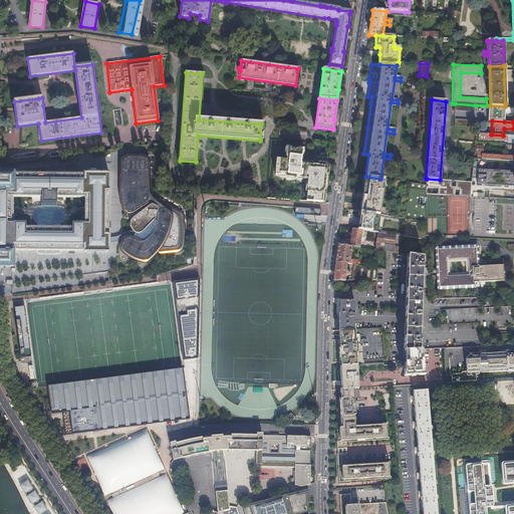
[(513,136),(503,136),(491,135),(479,134),(479,140),(507,142),(507,137),(508,138),(508,143),(513,143),(513,136)]
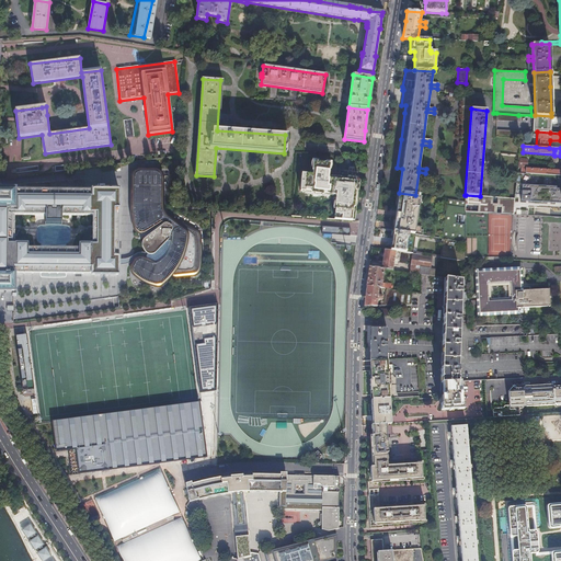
[(328,198),(329,196),(336,197),(335,203),(333,203),(332,208),(335,208),(333,220),(352,222),(354,222),(355,214),(355,208),(354,208),(356,187),(358,187),(358,184),(358,183),(358,182),(357,181),(357,180),(354,180),(351,180),(351,181),(346,180),(343,180),(341,179),(340,179),(339,179),(338,179),(336,179),(335,179),(334,179),(334,180),(328,180),(329,173),(329,167),(331,167),(332,163),(325,162),(324,164),(318,163),(318,161),(311,160),(311,161),(311,162),(310,163),(310,165),(310,167),(310,168),(312,169),(312,173),(309,175),(301,174),(299,192),(305,193),(305,195),(310,195),(310,196),(313,196),(315,197),(317,197),(319,197),(320,197),(323,197),(328,198)]
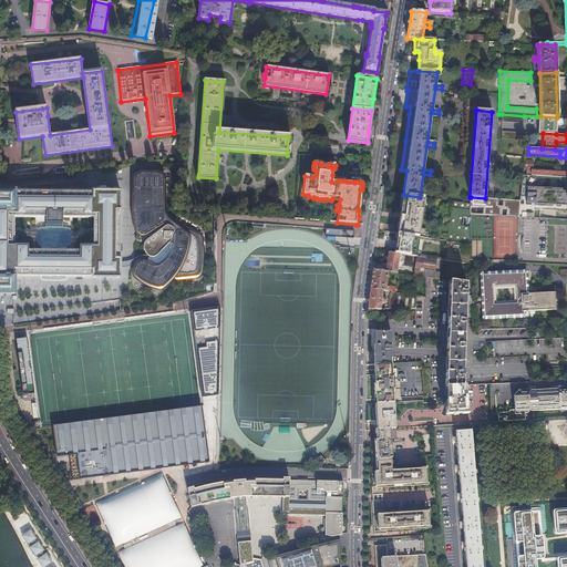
[(166,218),(164,216),(164,210),(164,198),(166,198),(166,185),(164,185),(164,179),(163,177),(161,176),(160,175),(157,174),(142,174),(138,175),(137,175),(136,176),(135,177),(135,178),(134,179),(134,181),(134,203),(134,209),(134,213),(135,220),(136,230),(138,234),(141,237),(144,239),(146,241),(143,247),(144,249),(144,251),(146,255),(148,257),(146,263),(143,261),(141,263),(138,263),(136,265),(135,268),(134,270),(133,274),(134,276),(135,278),(158,289),(162,289),(163,288),(166,284),(166,281),(166,278),(169,275),(173,278),(175,279),(176,280),(177,280),(196,278),(199,276),(202,274),(202,271),(202,240),(200,237),(199,236),(198,234),(173,222),(166,218)]
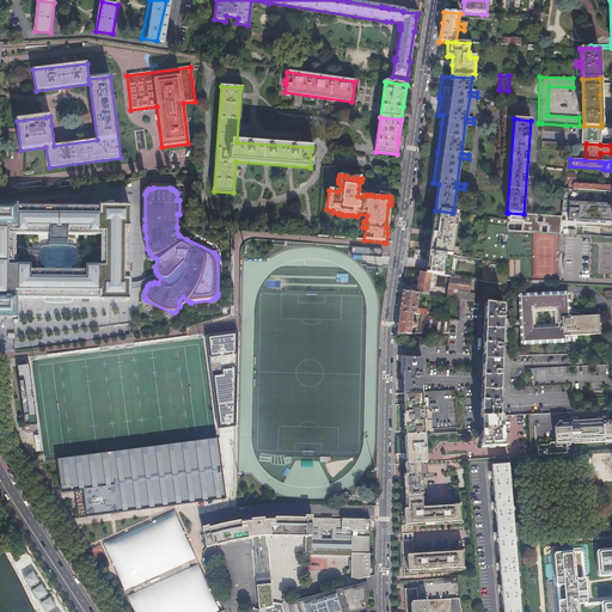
[(569,189),(564,189),(562,212),(569,213),(569,220),(611,221),(611,206),(607,206),(607,204),(579,203),(580,190),(569,189)]
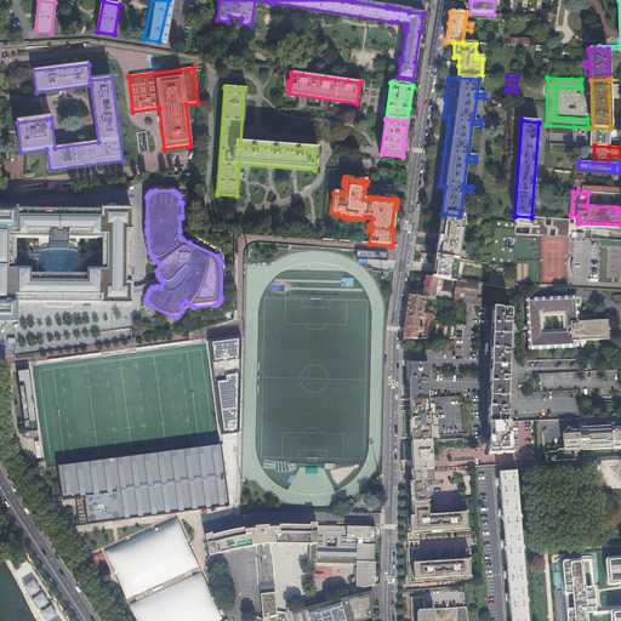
[(132,211),(0,209),(0,322),(16,323),(16,303),(131,305),(132,211)]
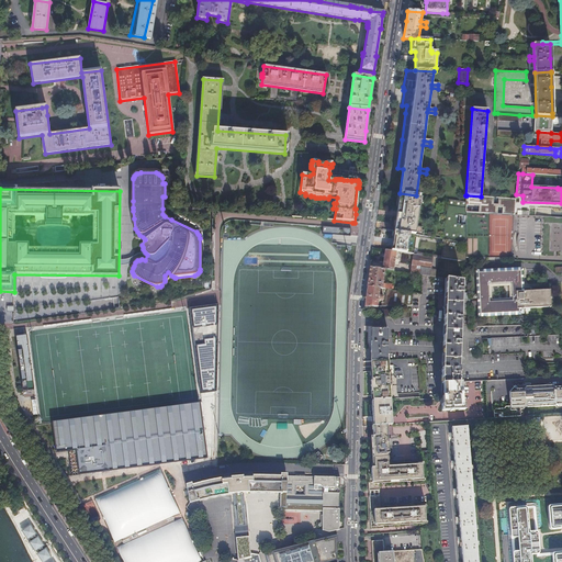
[(396,214),(394,233),(395,233),(416,236),(423,236),(424,232),(422,231),(422,227),(416,226),(420,197),(416,195),(400,193),(396,214)]
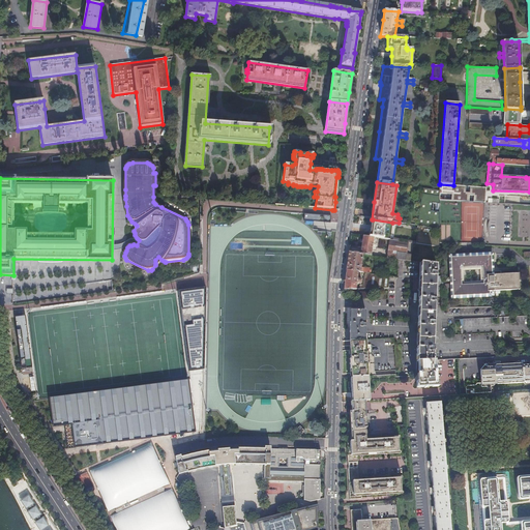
[(453,185),(440,184),(440,190),(440,200),(486,203),(487,187),(465,186),(453,185)]
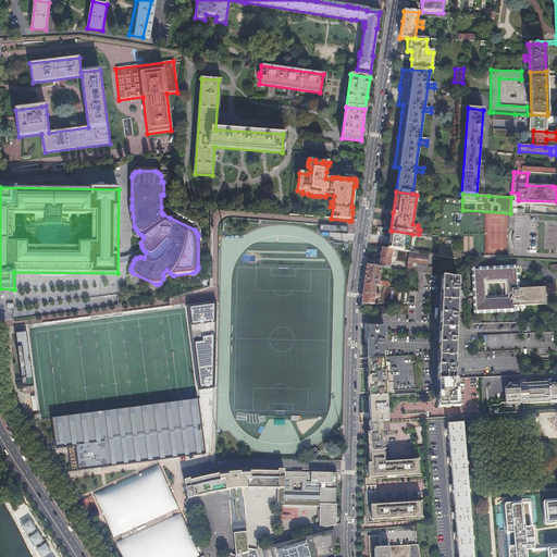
[(437,237),(440,237),(454,239),(461,240),(462,210),(462,200),(444,198),(437,237)]
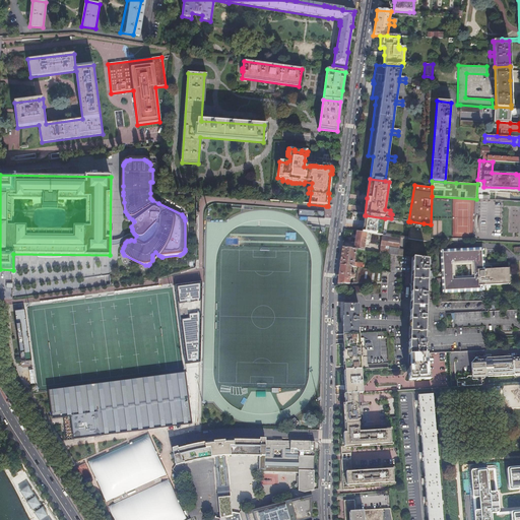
[(431,234),(431,239),(434,239),(438,239),(474,240),(476,199),(432,196),(431,224),(431,234)]
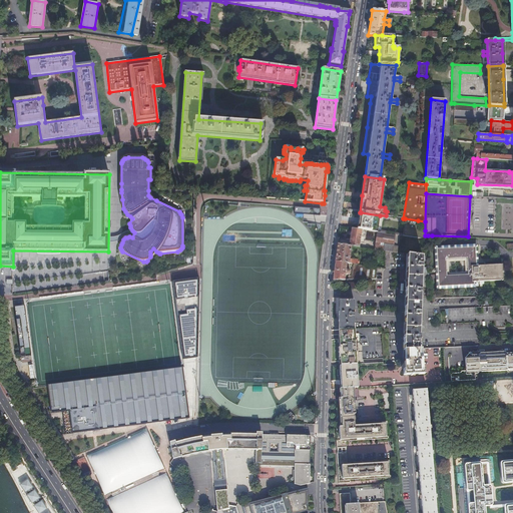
[(320,207),(293,205),(293,212),(319,213),(320,211),(320,207)]
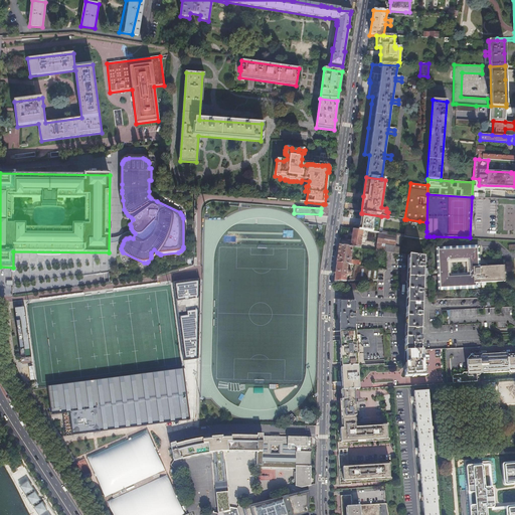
[(358,230),(366,231),(370,232),(378,233),(381,216),(362,213),(361,213),(360,221),(358,230)]
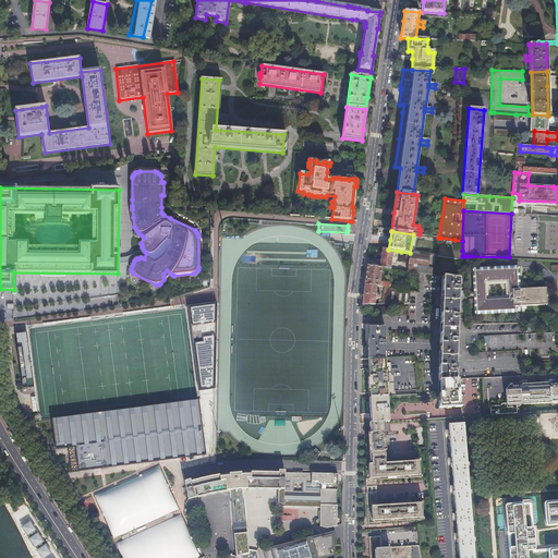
[(438,257),(462,261),(462,256),(462,251),(453,250),(455,240),(440,238),(438,257)]
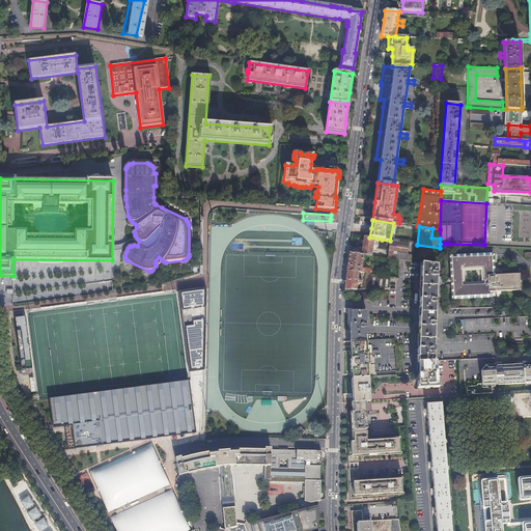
[(360,248),(362,236),(353,235),(351,247),(360,248)]
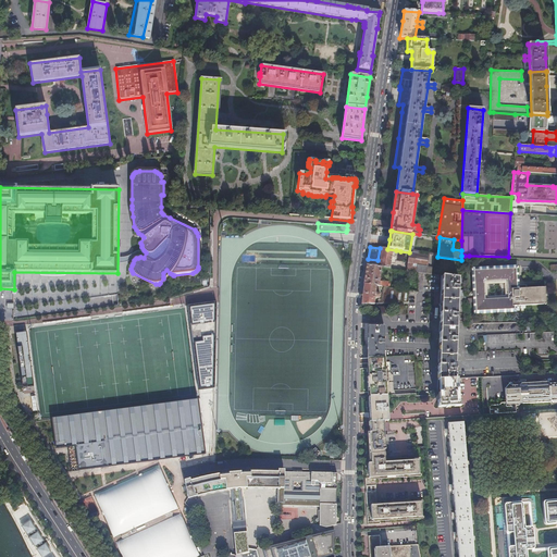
[(380,258),(379,268),(381,268),(390,269),(392,256),(395,257),(396,250),(387,249),(382,248),(380,258)]
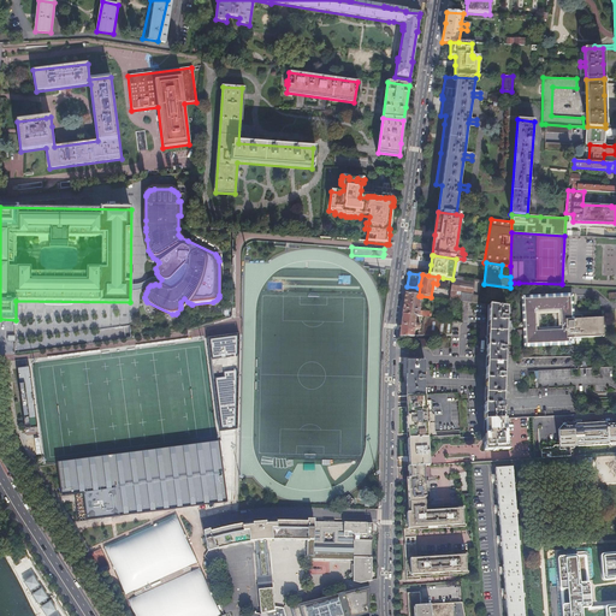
[(451,292),(472,295),(473,289),(474,282),(452,279),(451,292)]
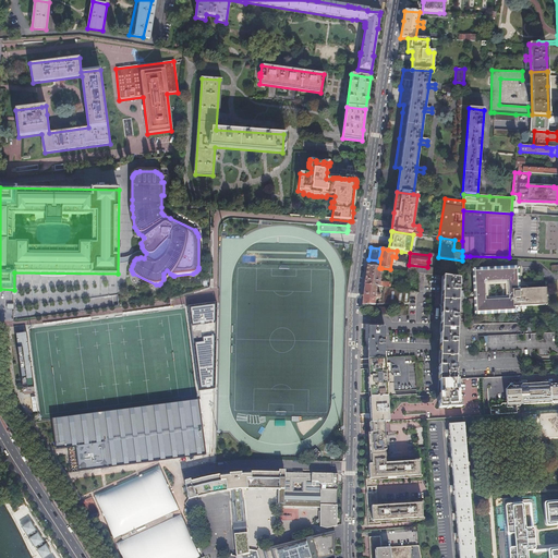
[(408,271),(417,274),(423,274),(432,276),(433,268),(427,267),(409,265),(408,271)]
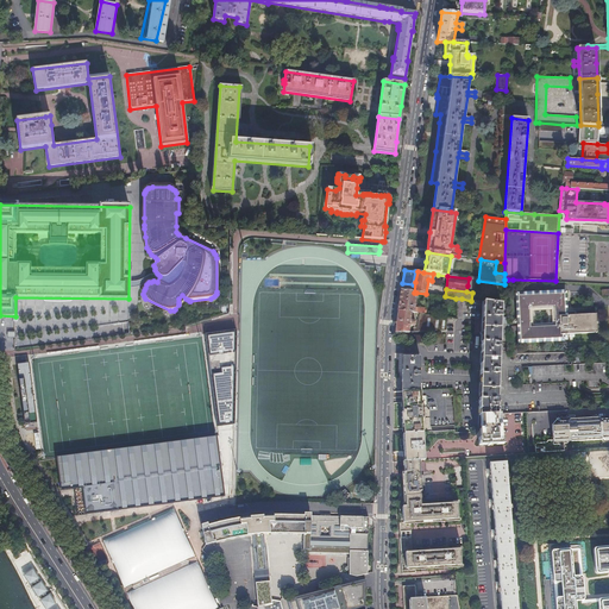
[(399,307),(399,311),(412,313),(414,313),(415,307),(416,293),(414,293),(401,290),(399,307)]
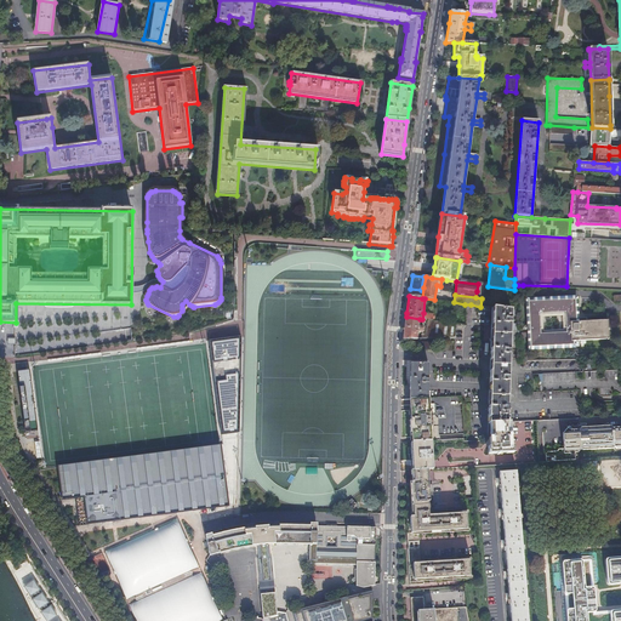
[(609,340),(608,320),(587,322),(587,318),(577,318),(577,322),(576,297),(527,300),(529,349),(575,347),(575,341),(609,340)]
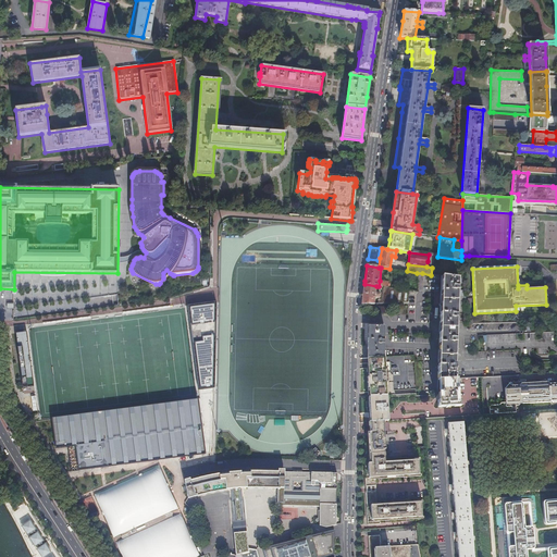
[(438,358),(438,380),(441,380),(455,379),(455,370),(456,370),(456,368),(455,368),(457,310),(466,310),(465,280),(461,279),(442,276),(442,289),(441,314),(440,335),(438,358)]
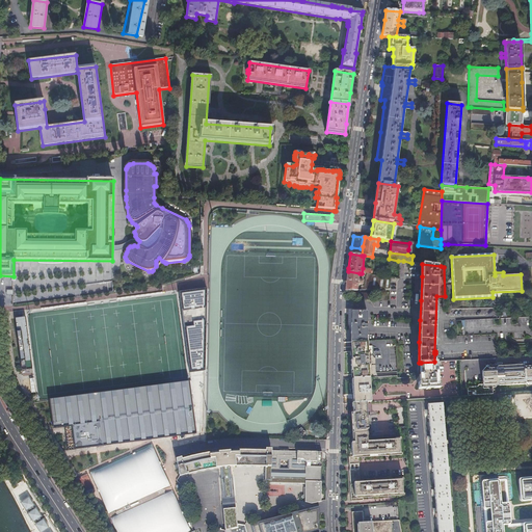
[(345,291),(357,291),(358,285),(363,285),(363,283),(363,281),(358,281),(360,273),(348,271),(347,274),(345,291)]
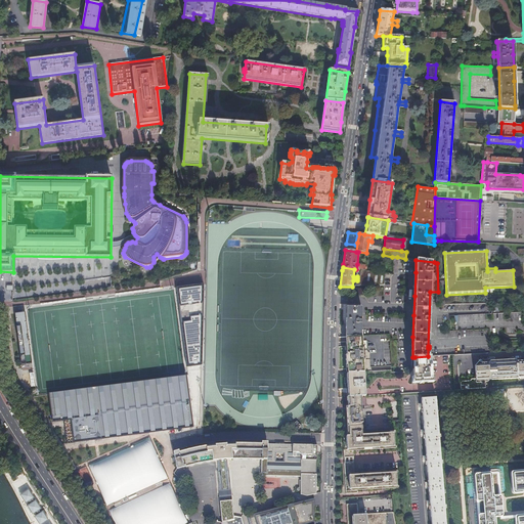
[(357,276),(357,278),(359,279),(361,270),(360,270),(356,269),(354,269),(353,276),(357,276)]
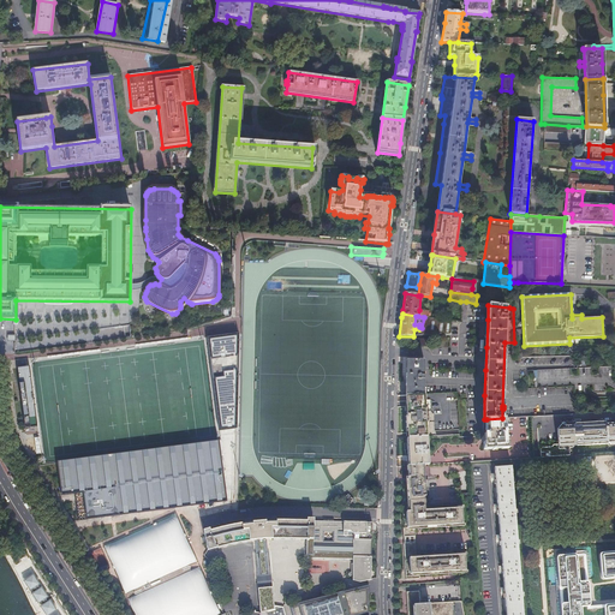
[(422,328),(421,335),(451,335),(451,321),(430,318),(424,317),(422,328)]
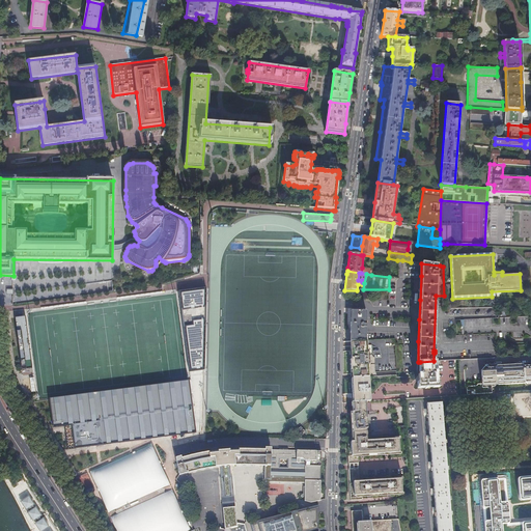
[(180,292),(191,370),(204,368),(206,289),(202,289),(180,292)]
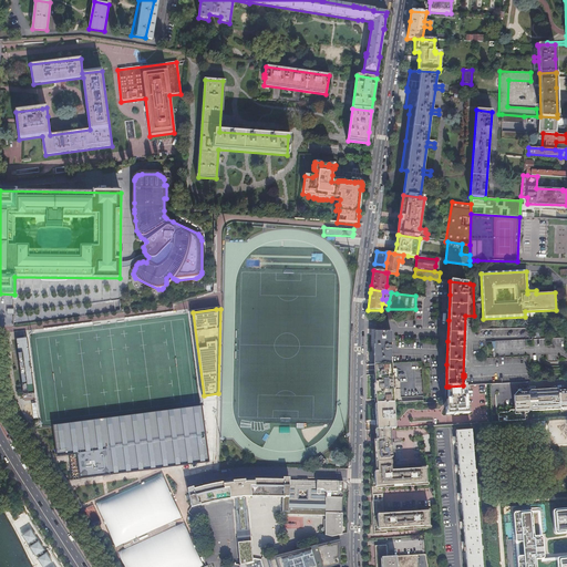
[(373,364),(374,364),(391,364),(391,332),(374,333),(374,351),(373,364)]
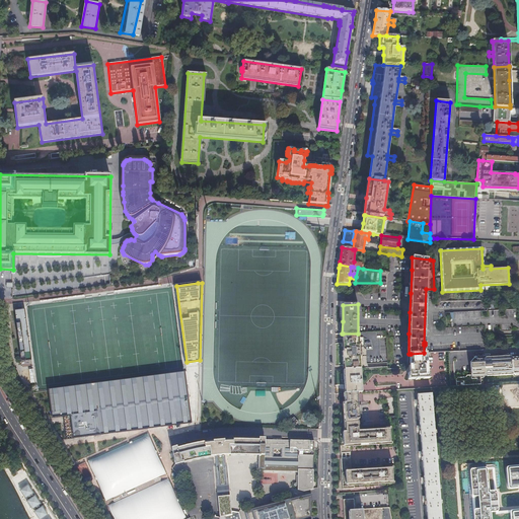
[(24,309),(15,310),(21,360),(31,359),(24,309)]
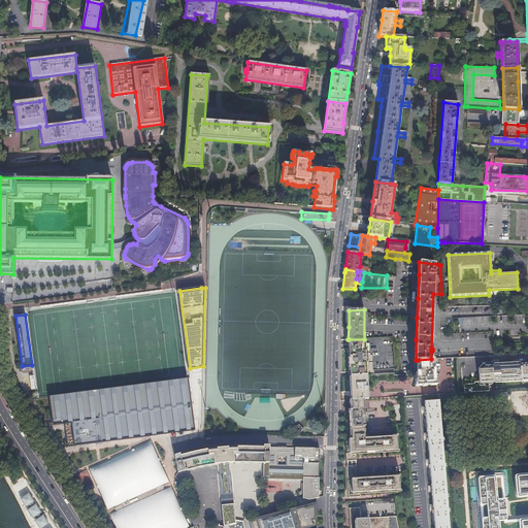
[(351,375),(366,375),(366,363),(367,363),(367,355),(367,354),(367,351),(365,351),(364,339),(349,339),(349,344),(349,359),(348,359),(349,368),(350,368),(350,371),(351,375)]
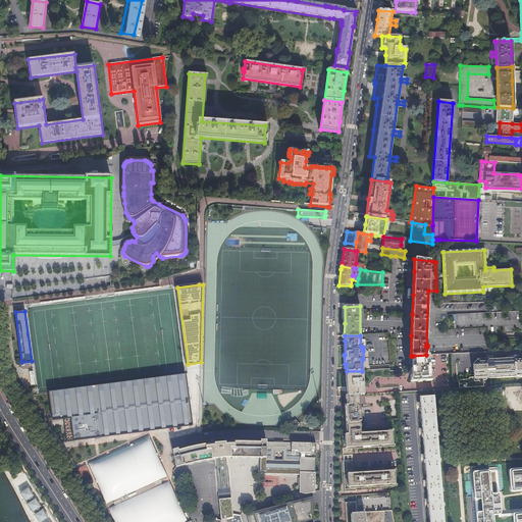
[(414,368),(411,368),(412,381),(418,381),(418,382),(420,382),(420,381),(430,380),(428,355),(426,355),(413,356),(414,368)]
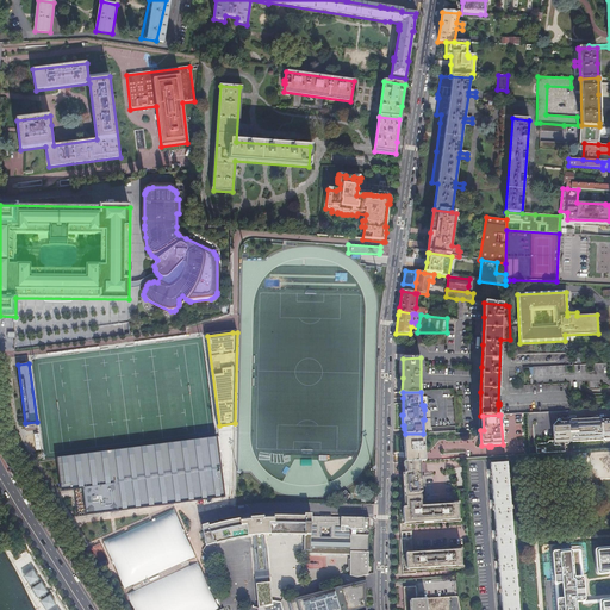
[(598,416),(590,418),(571,419),(570,422),(566,422),(564,421),(561,421),(560,422),(558,419),(553,425),(554,441),(549,441),(547,444),(537,444),(535,448),(535,454),(574,452),(586,450),(609,449),(609,419),(603,421),(603,419),(601,418),(598,416)]
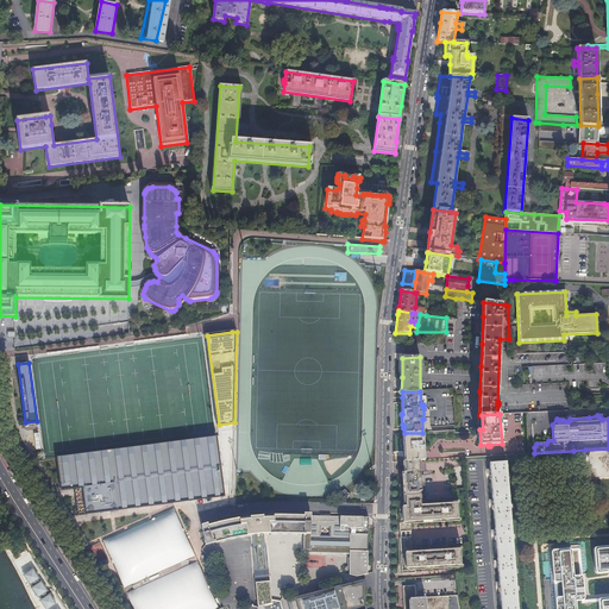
[(420,460),(425,460),(424,433),(422,433),(405,433),(406,456),(406,462),(420,460)]
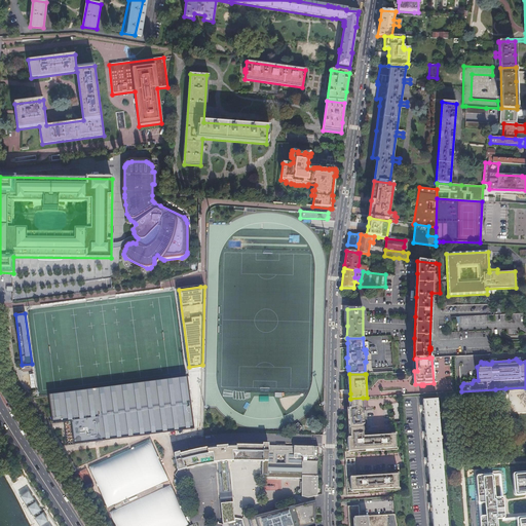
[(186,377),(50,396),(53,423),(64,422),(67,445),(193,428),(187,377),(186,377)]
